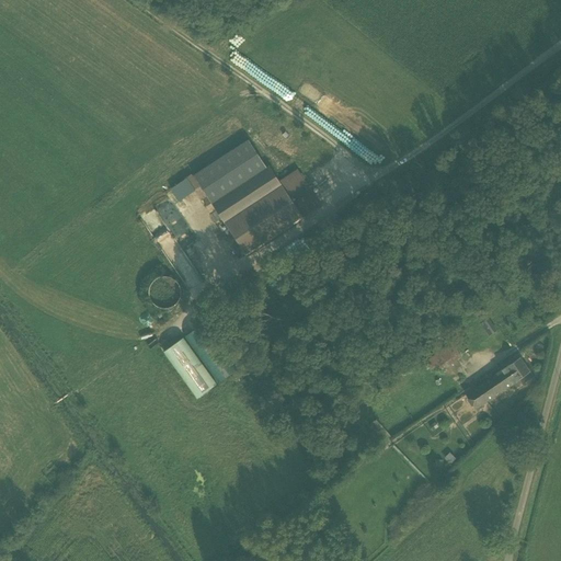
[(213,205),(265,170),(247,141),(194,176),(213,205)]
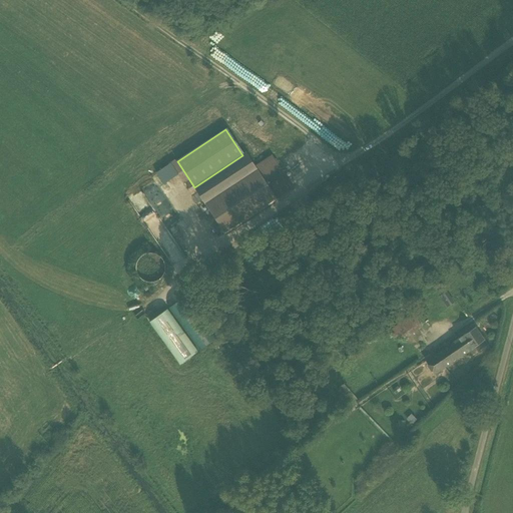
[(204,203),(257,170),(253,166),(245,154),(242,155),(194,187),(204,203)]
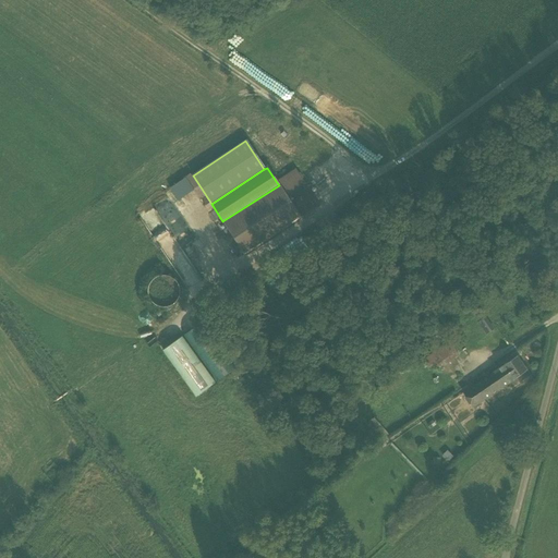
[(287,196),(305,183),(295,168),(276,181),(279,185),(287,196)]
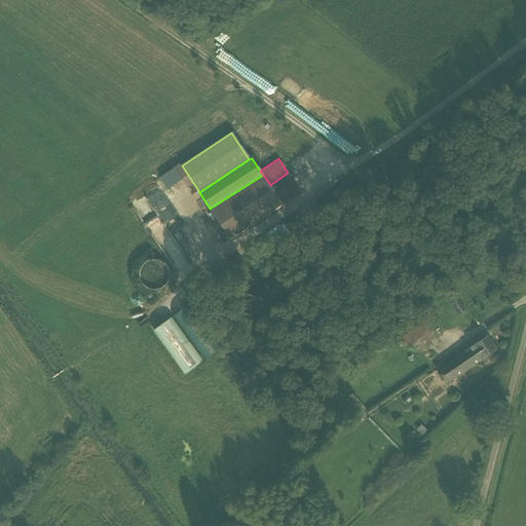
[(288,173),(270,185),(284,205),(302,193),(288,173)]
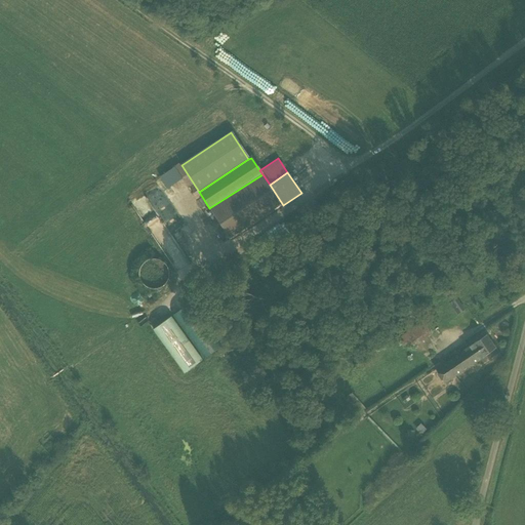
[(230,240),(283,205),(270,185),(263,174),(209,208),(230,240)]
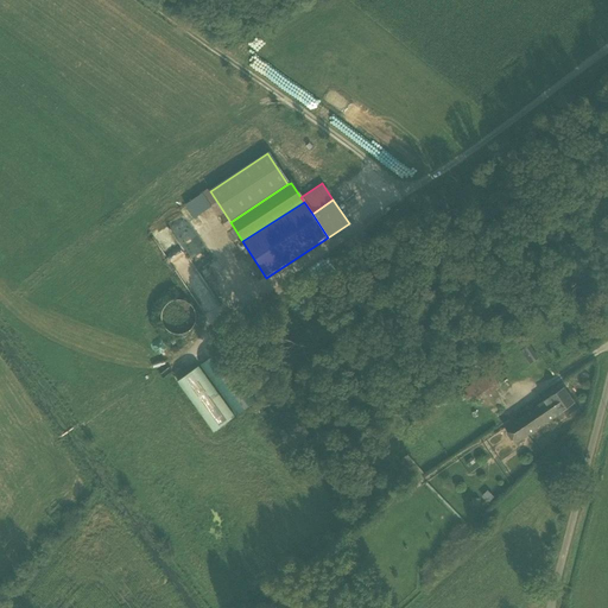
[(201,306),(211,303),(215,301),(202,280),(201,274),(190,278),(187,272),(192,271),(191,267),(192,267),(198,264),(206,261),(211,271),(206,251),(197,238),(182,248),(165,223),(169,235),(172,241),(163,245),(165,253),(177,249),(185,276),(171,254),(166,255),(201,306)]
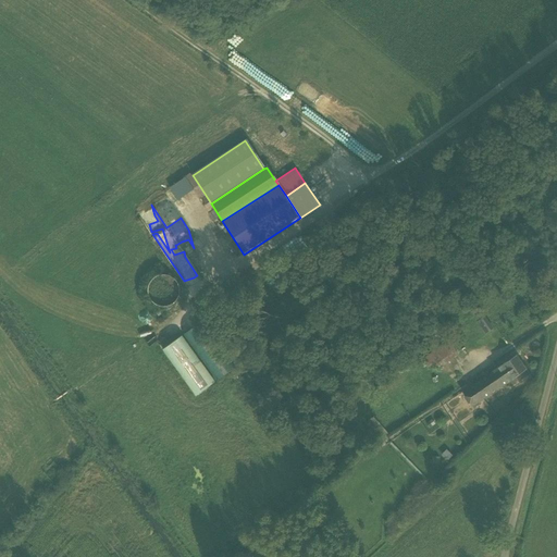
[(153,304),(158,306),(163,307),(168,306),(173,304),(176,300),(178,296),(180,291),(178,285),(175,281),(172,277),(166,275),(161,275),(157,277),(152,281),(149,284),(148,289),(148,295),(150,299),(153,304)]
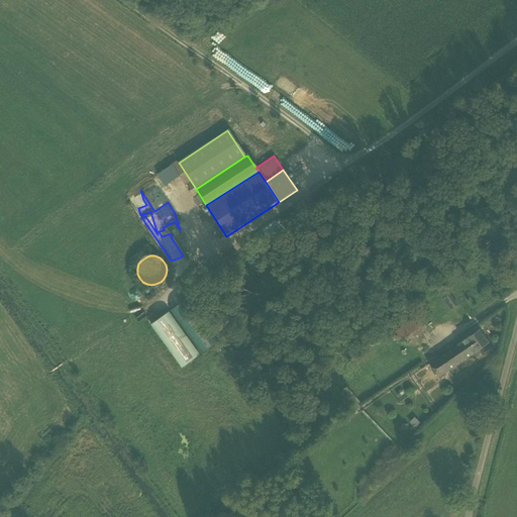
[(450,309),(458,304),(450,292),(442,298),(450,309)]
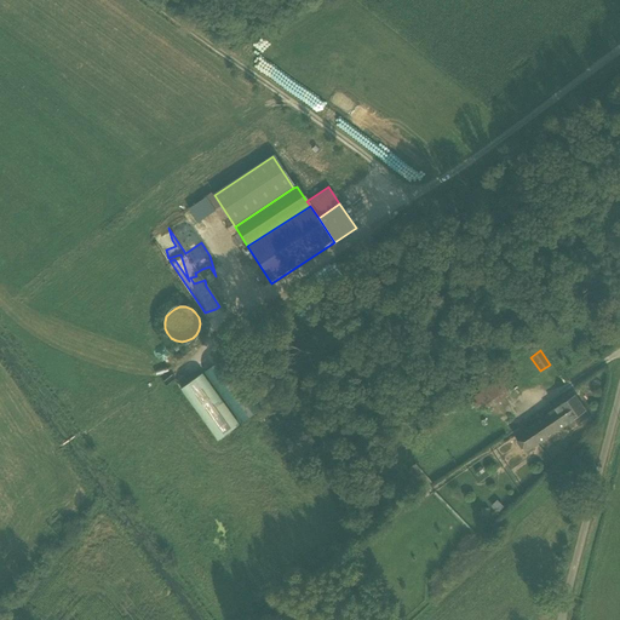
[(219,361),(181,388),(216,440),(259,411),(257,407),(245,415),(244,413),(236,418),(217,390),(224,385),(222,382),(229,375),(219,361)]
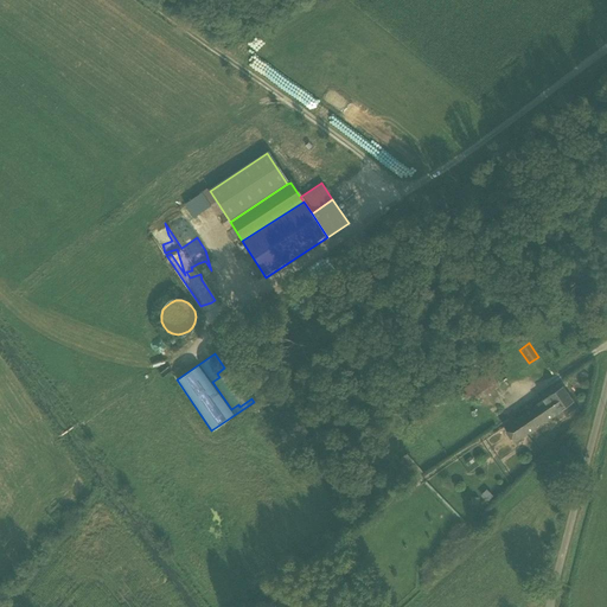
[(474,394),(478,398),(500,385),(490,370),(461,388),(467,397),(474,394)]
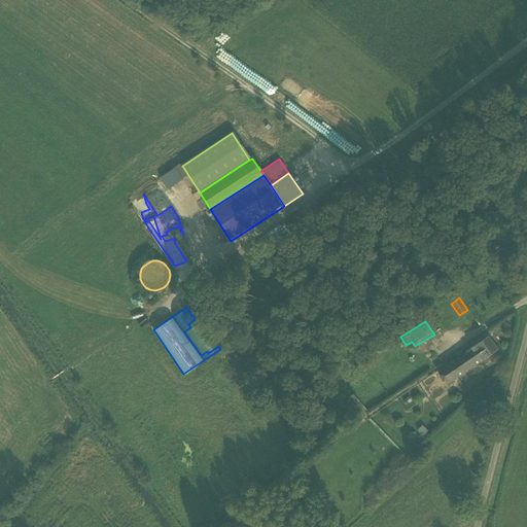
[(493,332),(446,370),(456,383),(503,346),(493,332)]
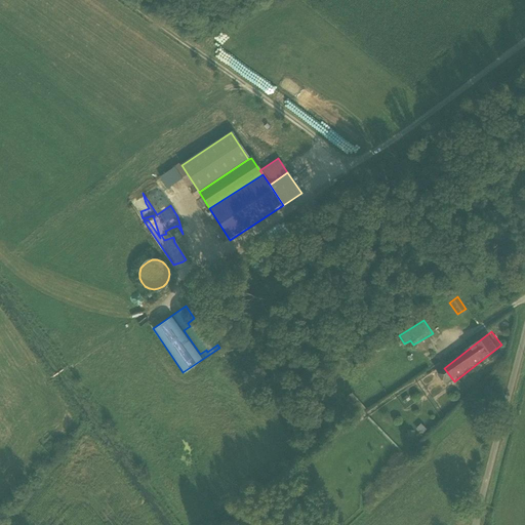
[(419,425),(414,431),(421,437),(428,430),(419,425)]
